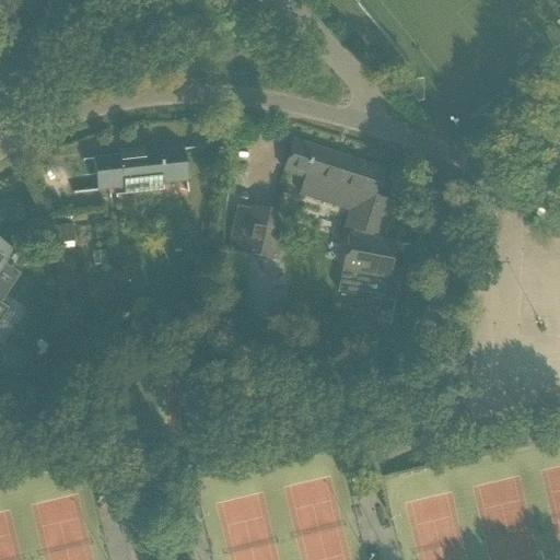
[(398,302),(404,269),(393,267),(397,244),(383,241),(394,203),(375,198),(384,171),(293,141),(283,172),(304,178),(300,196),(357,213),(349,235),(339,293),(398,302)]
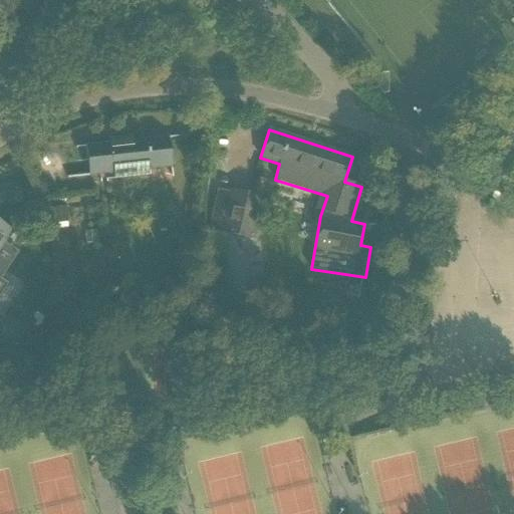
[(123,143),(122,138),(133,137),(133,136),(108,139),(108,140),(113,139),(113,144),(75,148),(75,149),(85,148),(86,160),(88,176),(111,174),(112,179),(149,175),(149,170),(171,167),(170,159),(168,139),(178,138),(178,137),(123,143)]
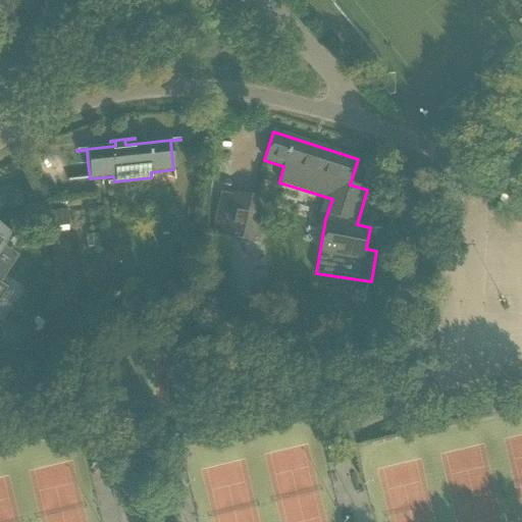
[(219,193),(211,233),(225,236),(257,243),(259,230),(249,228),(255,199),(233,194),(233,196),(219,193)]
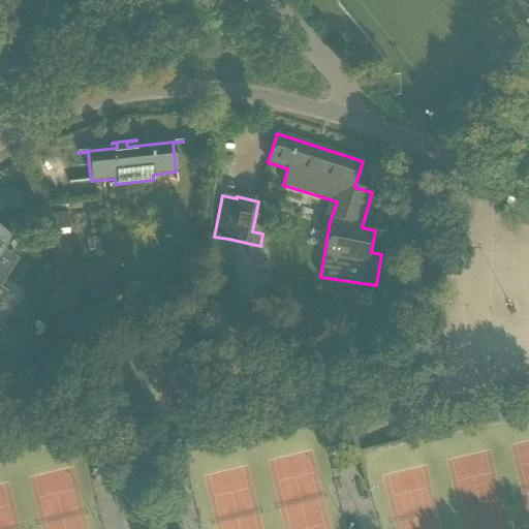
[(67,212),(55,213),(56,229),(69,228),(67,212)]
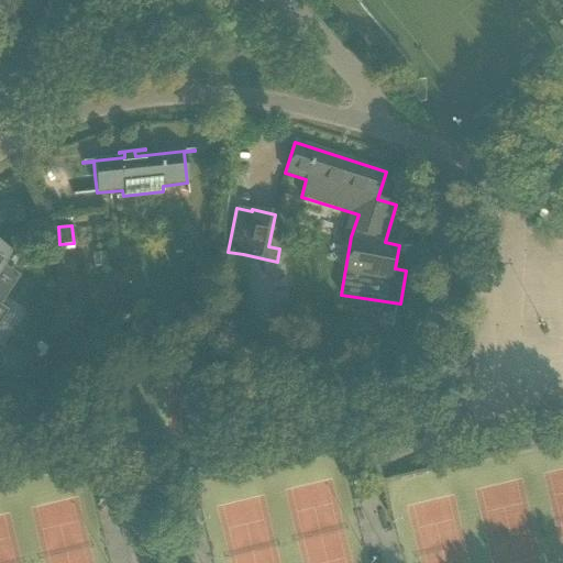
[(0,316),(2,313),(0,311),(0,306),(20,277),(3,266),(11,255),(0,247),(0,316)]
